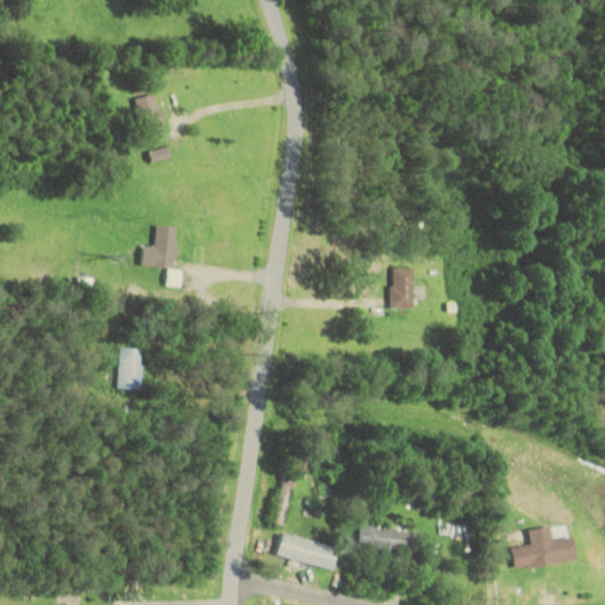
[(145,135),(166,130),(156,92),(136,97),(145,135)]
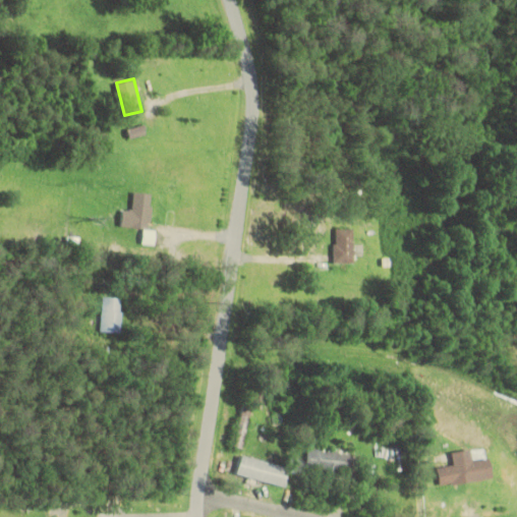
[(153,191),(133,191),(133,227),(153,227),(153,191)]
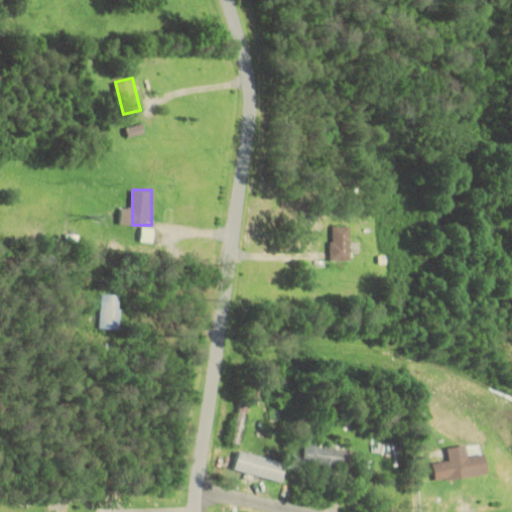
[(330,259),(349,259),(349,225),(331,225),(330,259)]
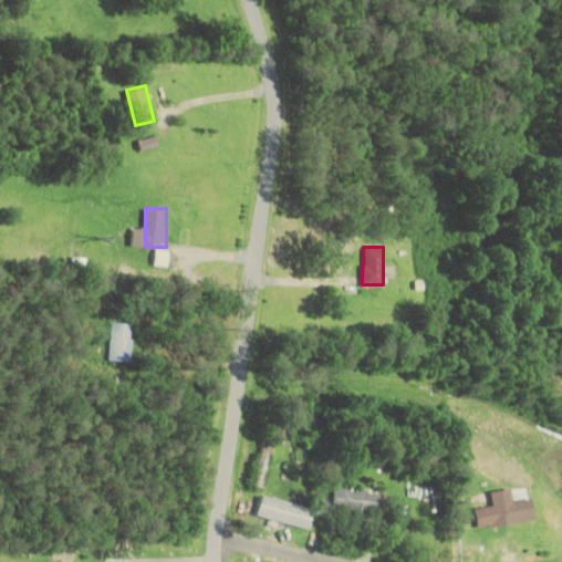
[(110,360),(132,360),(131,321),(110,322),(110,360)]
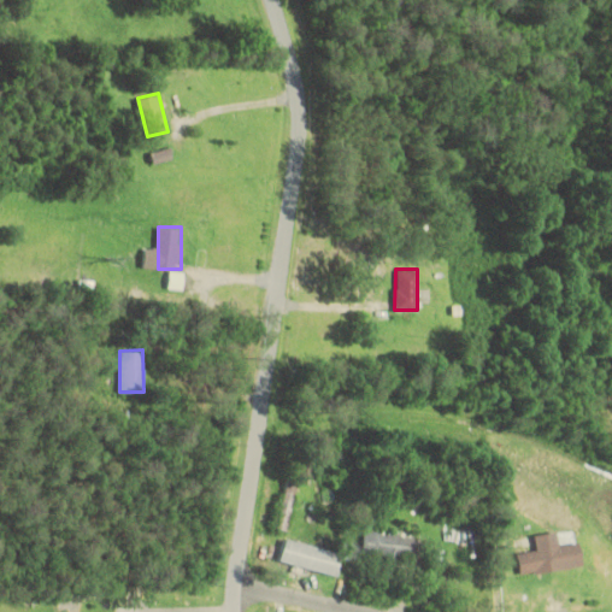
[(577,530),(560,533),(560,529),(537,533),(540,551),(519,553),(522,575),(583,566),(577,530)]
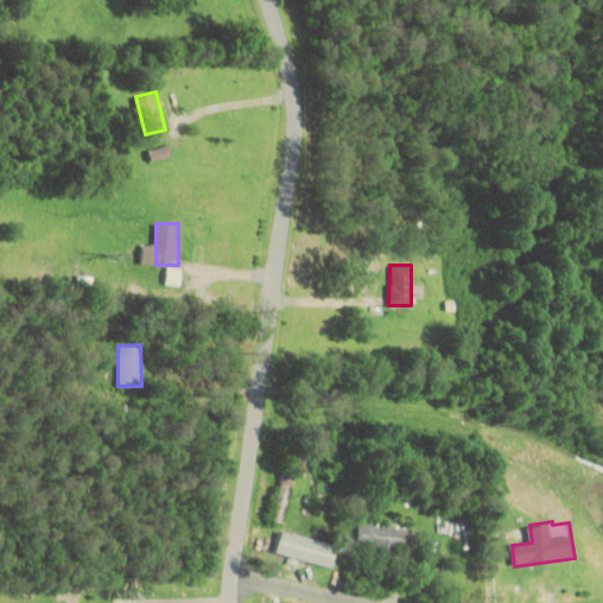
[(353,551),(406,551),(406,525),(353,525),(353,551)]
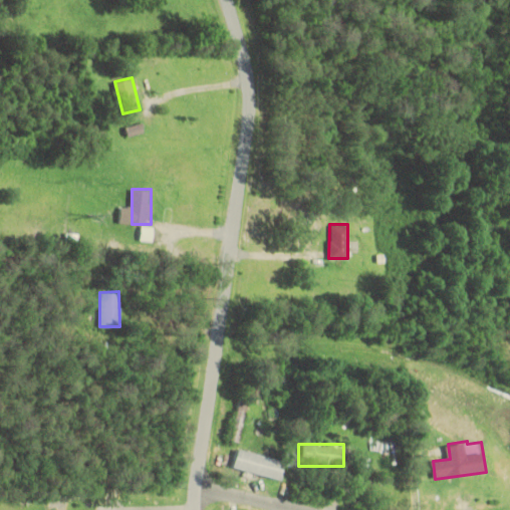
[(261,475),(276,481),(281,468),(266,462),(261,475)]
